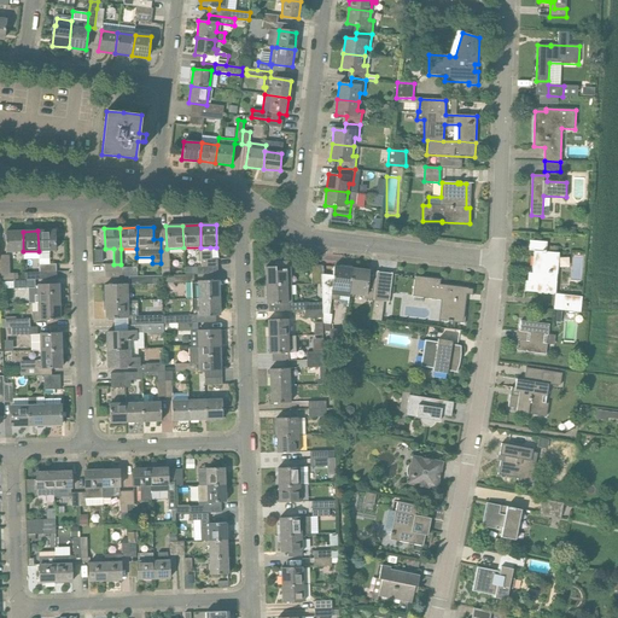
[(38,231),(39,251),(56,250),(54,231),(38,231)]
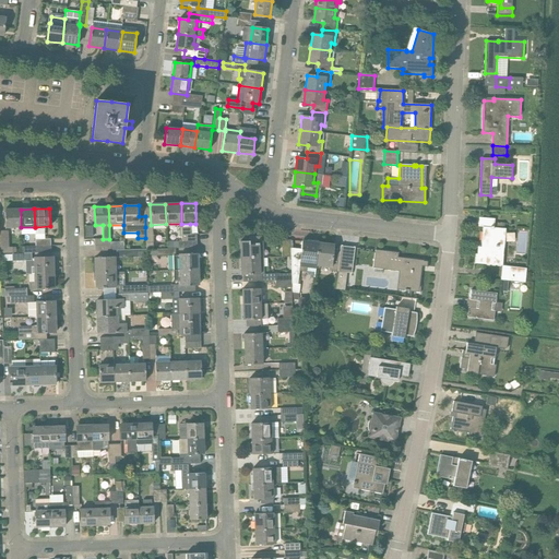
[(6,228),(21,227),(21,210),(4,210),(6,228)]
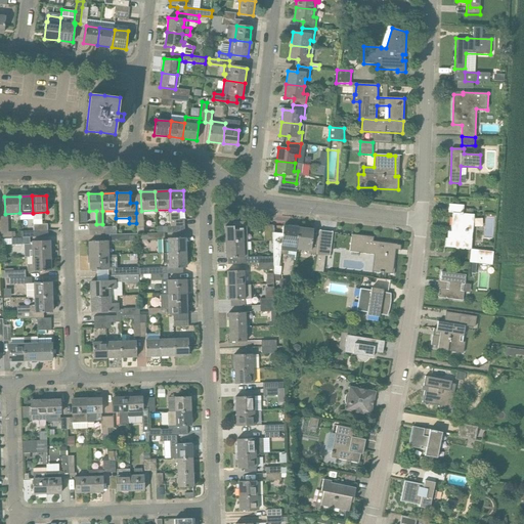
[(170,227),(184,226),(184,220),(179,220),(178,210),(170,210),(170,227)]
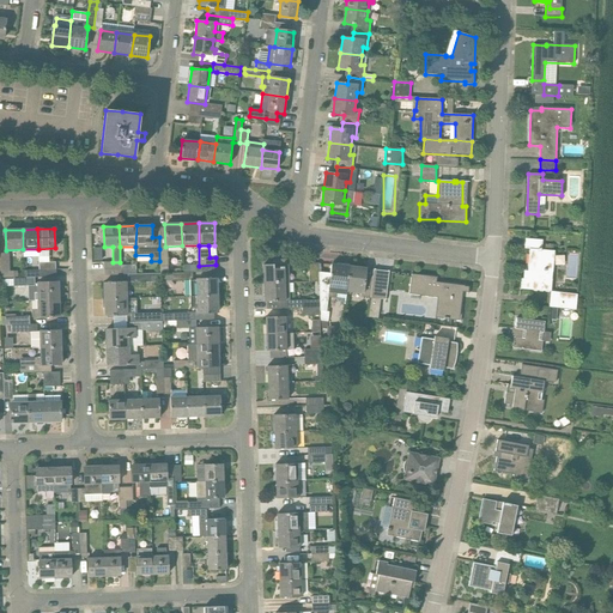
[(95,247),(95,260),(110,260),(110,248),(95,247)]
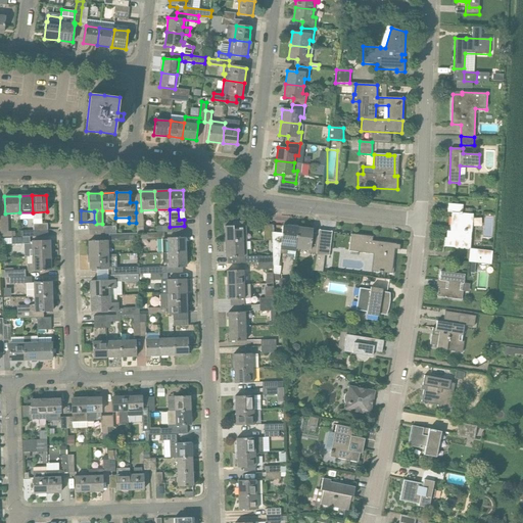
[(444,247),(470,249),(473,215),(462,214),(462,212),(460,211),(459,212),(452,212),(449,238),(445,238),(444,247)]
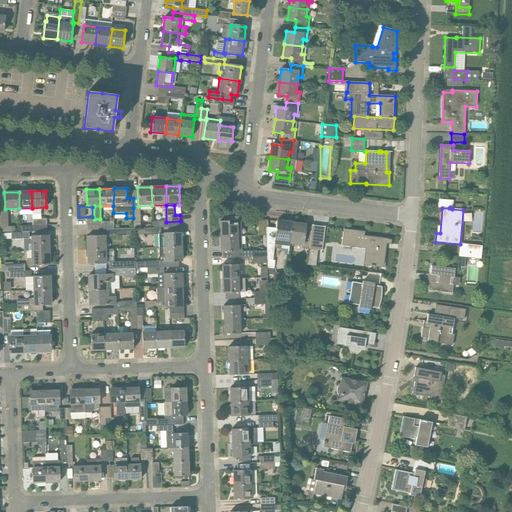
[(220,237),(238,236),(238,225),(241,224),(241,216),(228,217),(228,221),(220,221),(220,237)]
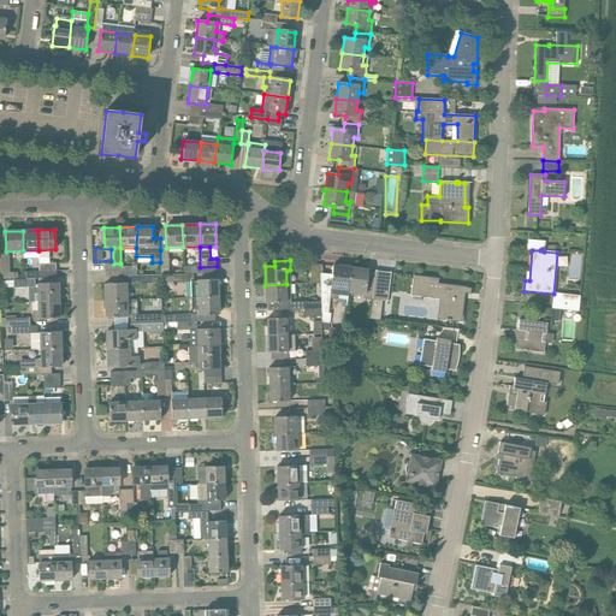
[(311,284),(320,284),(320,265),(311,265),(311,284)]
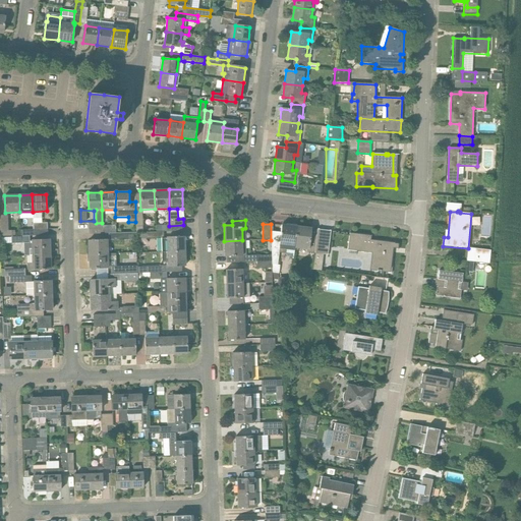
[(103,226),(103,234),(109,234),(116,233),(116,225),(103,226)]
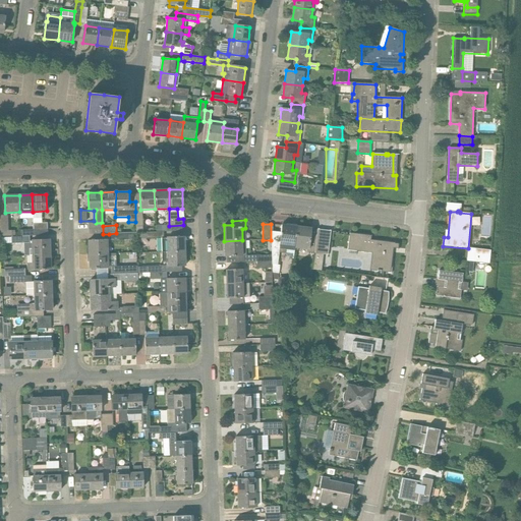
[(271,241),(272,255),(272,262),(272,269),(272,274),(279,274),(280,266),(278,265),(279,252),(285,253),(286,249),(294,250),(295,248),(297,227),(282,225),(280,242),(271,241)]
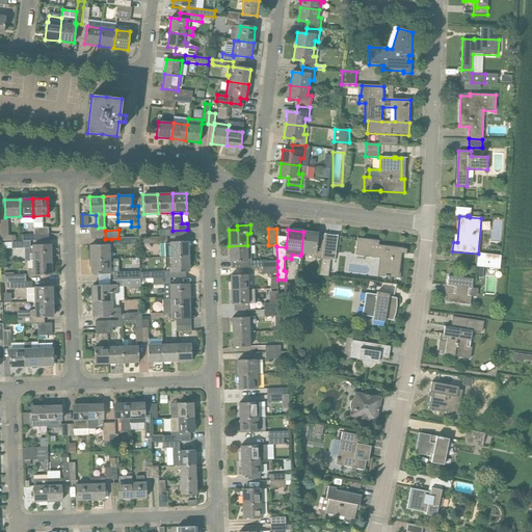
[(315,259),(321,260),(323,241),(318,240),(318,234),(303,232),(301,254),(315,256),(315,259)]
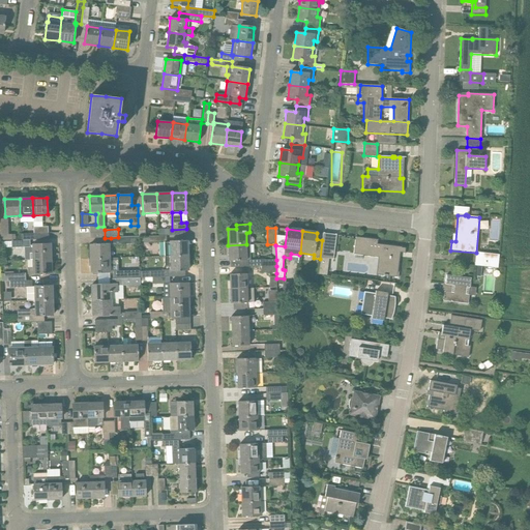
[(329,259),(333,260),(336,235),(323,233),(322,240),(320,259),(318,274),(327,275),(329,259)]
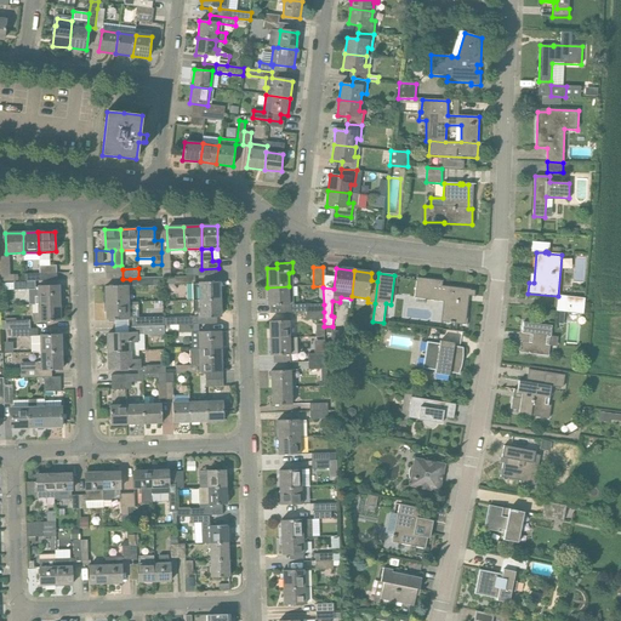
[(199,301),(220,300),(220,281),(198,283),(198,284),(195,284),(194,277),(187,277),(174,277),(174,284),(192,284),(193,301),(199,301)]
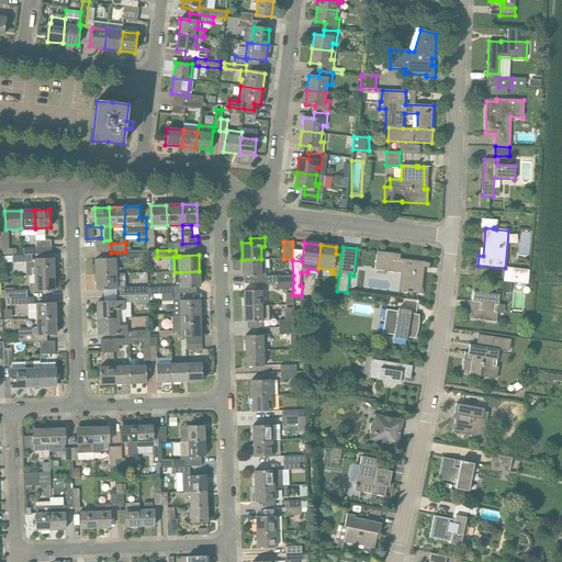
[(147,251),(125,251),(117,253),(117,260),(147,259),(147,251)]
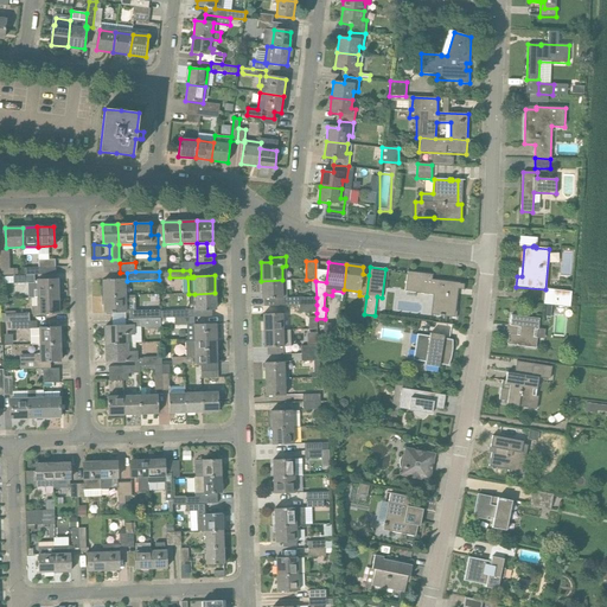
[(433,275),(417,273),(407,272),(404,292),(441,296),(440,305),(435,305),(434,315),(454,319),(459,289),(455,289),(455,283),(460,285),(460,283),(432,280),(433,275)]
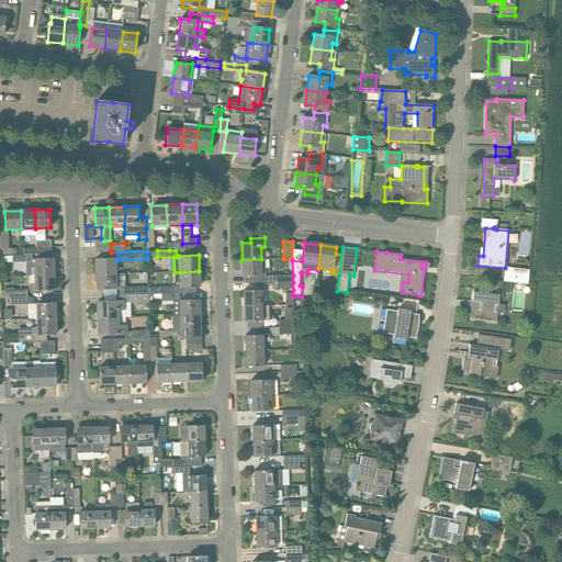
[(54,259),(33,260),(32,260),(32,255),(12,256),(12,263),(26,262),(26,268),(34,268),(34,276),(54,274),(54,259)]
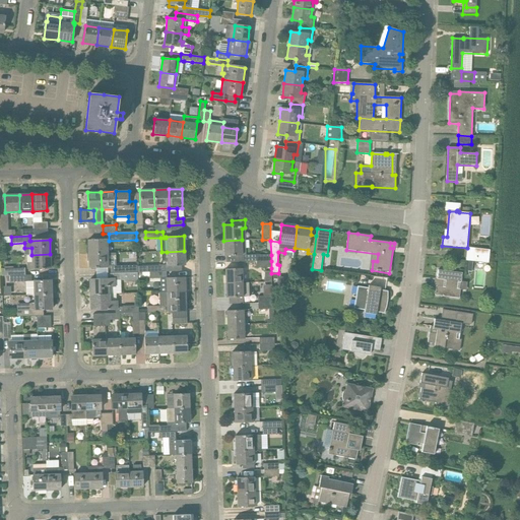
[(88,254),(108,254),(108,239),(94,240),(88,240),(88,254)]
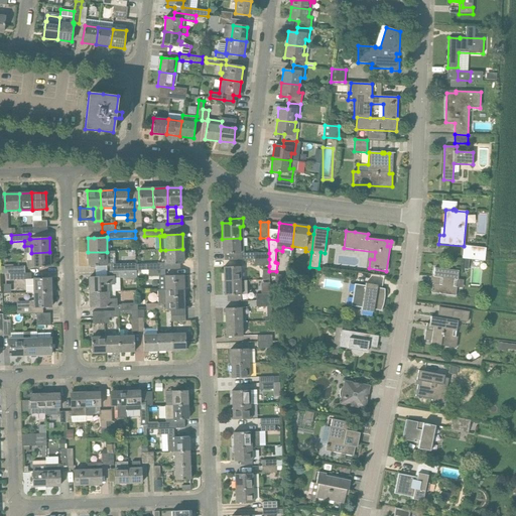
[(269,253),(241,253),(240,238),(222,239),(223,254),(225,254),(225,261),(254,260),(269,259),(269,253)]
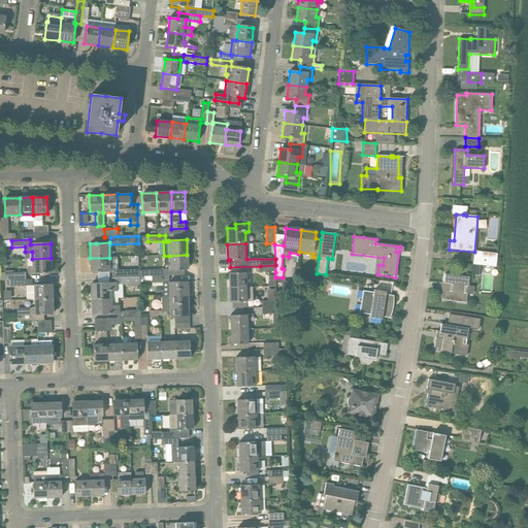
[(496,267),(497,254),(476,252),(475,265),(480,265),(496,267)]
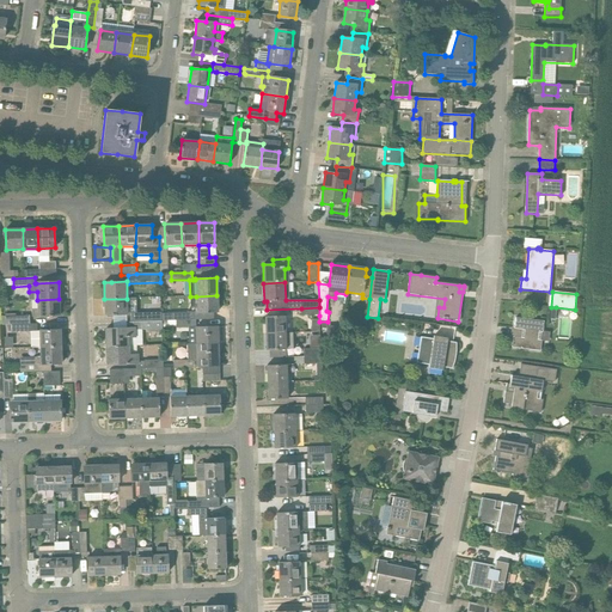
[(196,297),(196,313),(218,313),(216,295),(196,297)]
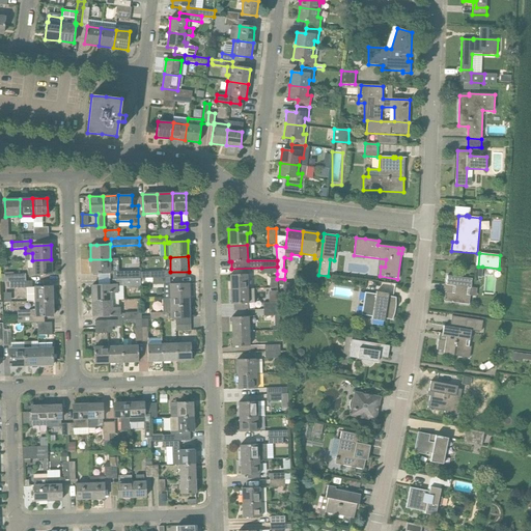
[(32,275),(32,276),(46,275),(52,275),(51,259),(32,260),(27,260),(27,269),(28,275),(32,275)]
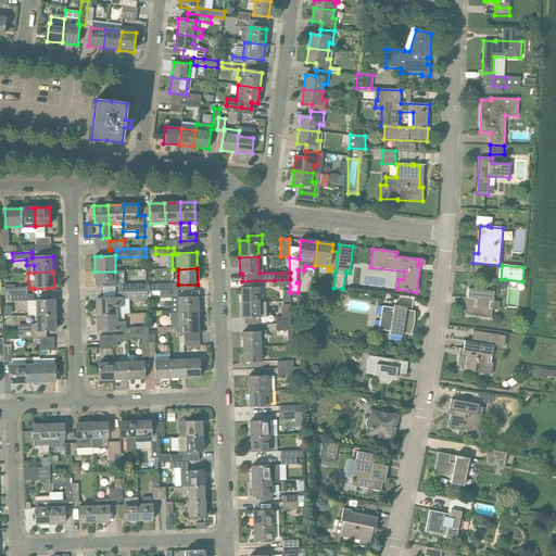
[(102,287),(116,287),(115,272),(95,272),(96,287),(102,287)]
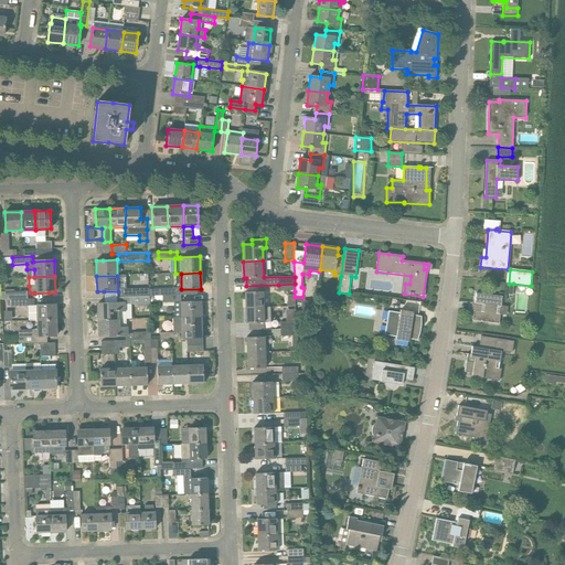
[(120,289),(120,298),(149,297),(149,288),(120,289)]
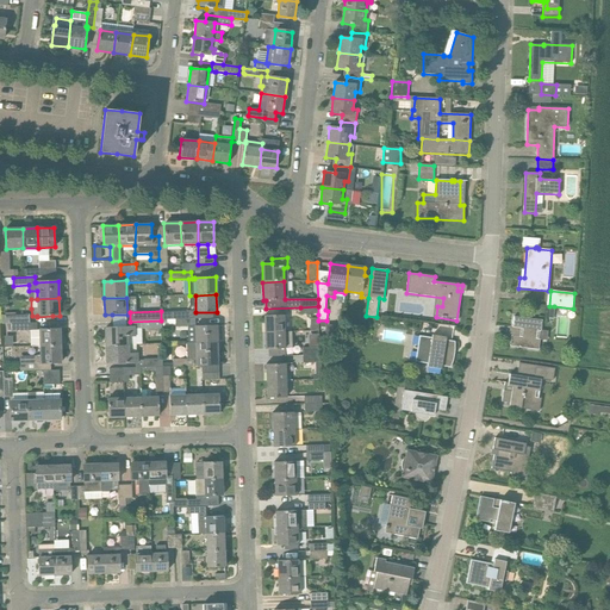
[(265,332),(285,332),(285,315),(265,316),(265,332)]
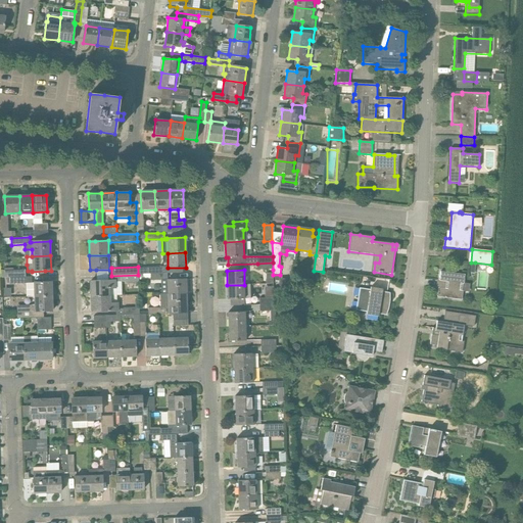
[(447,289),(438,288),(437,297),(456,299),(457,291),(460,291),(460,284),(464,284),(465,275),(440,272),(439,281),(448,282),(447,289)]
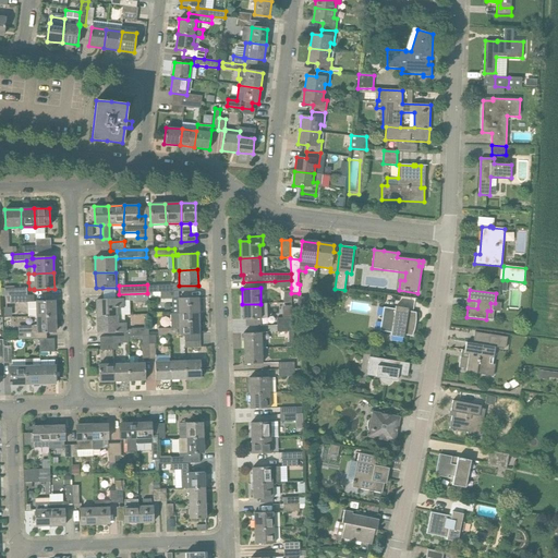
[(97,316),(118,316),(118,308),(124,308),(124,301),(134,301),(134,303),(147,302),(147,293),(119,294),(119,300),(96,301),(97,316)]
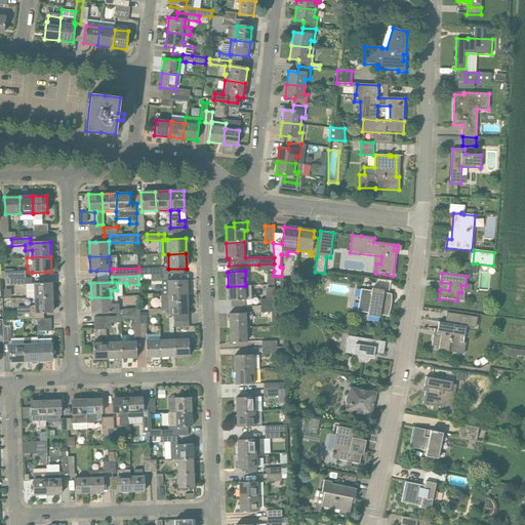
[(168,295),(188,294),(187,280),(167,281),(168,295)]
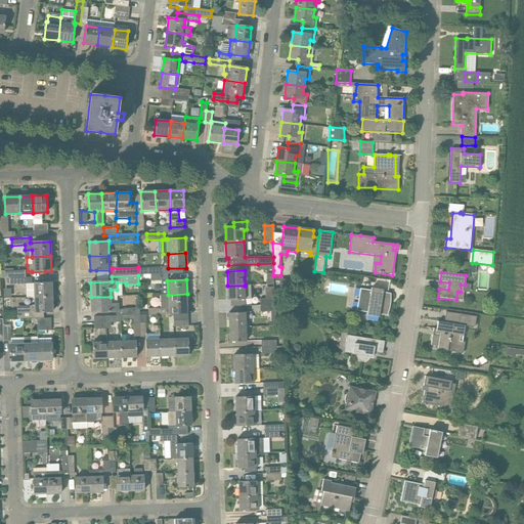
[(34,298),(52,297),(51,284),(34,284),(34,298)]
